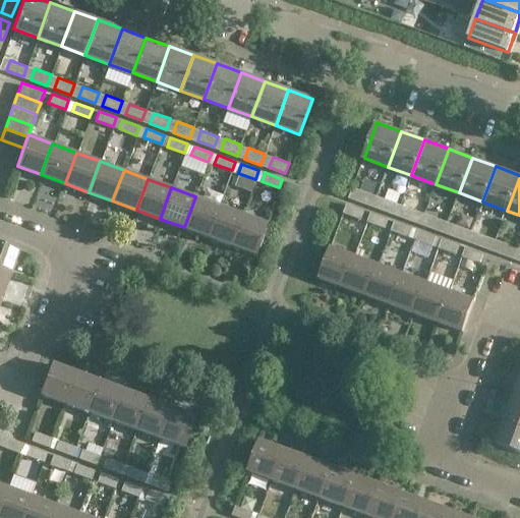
[(360,188),(356,199),(373,206),(378,194),(360,188)]
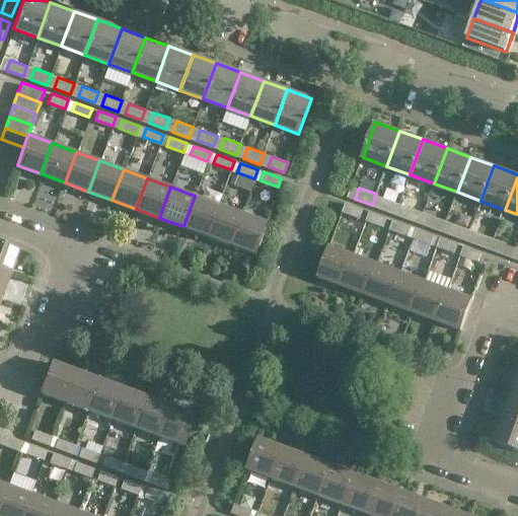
[(207,235),(218,205),(195,196),(183,226),(207,235)]
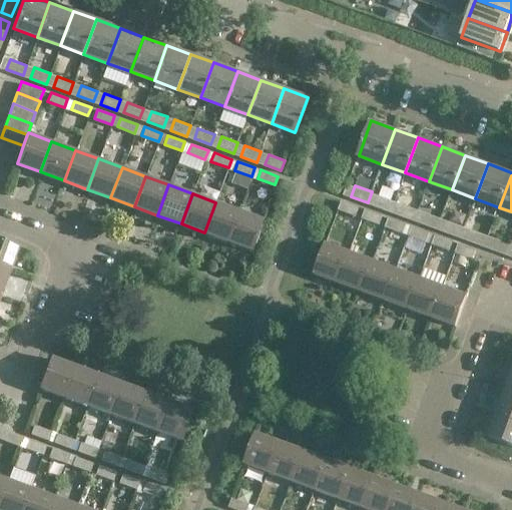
[(378,194),(374,204),(391,211),(395,200),(378,194)]
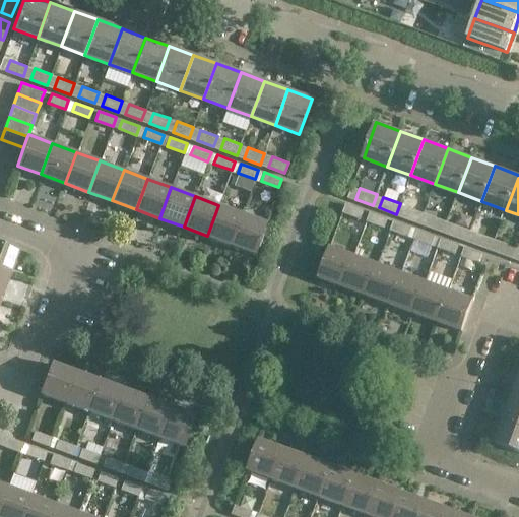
[(346,202),(343,211),(361,217),(365,208),(346,202)]
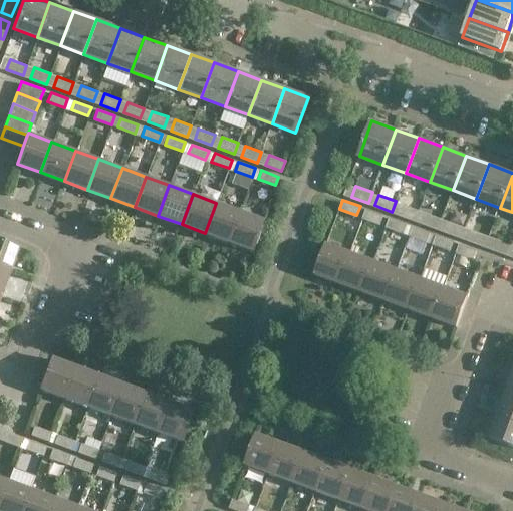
[(205,233),(228,241),(240,211),(216,203),(205,233)]
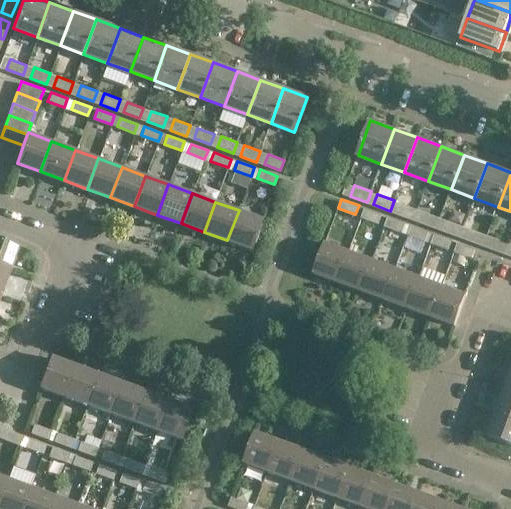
[(400,202),(397,213),(414,219),(417,209),(400,202)]
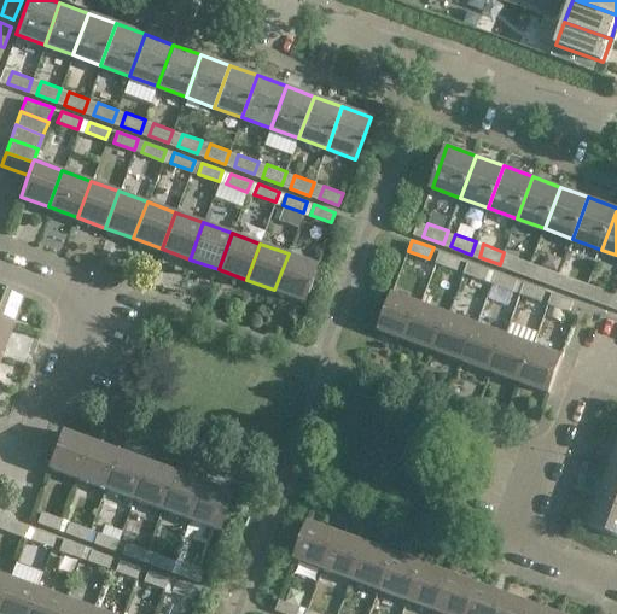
[(441,251),(437,261),(458,269),(461,258),(441,251)]
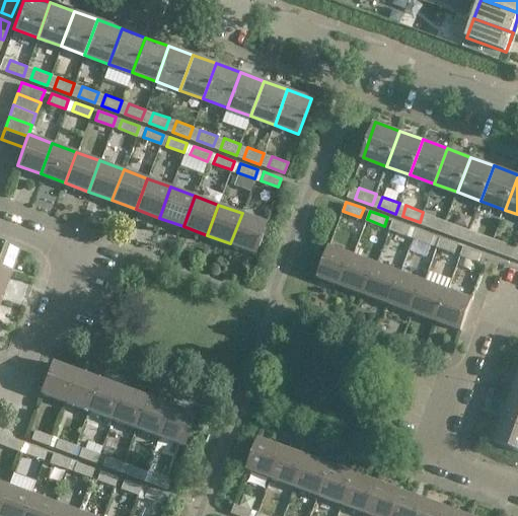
[(242,213),(230,243),(254,252),(266,222),(242,213)]
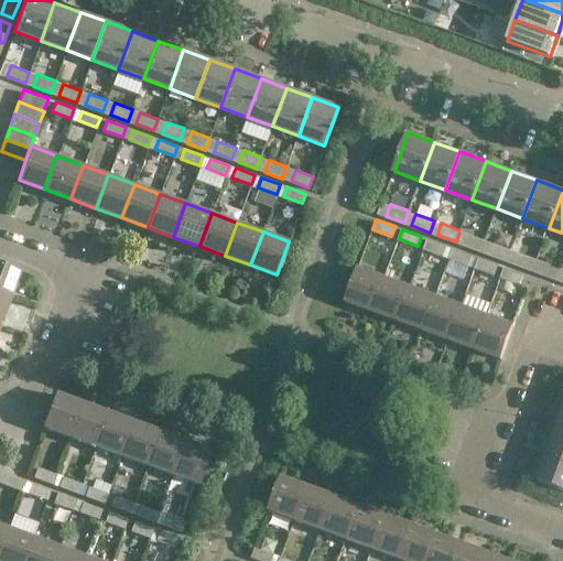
[(467,233),(463,245),(482,251),(486,239),(467,233)]
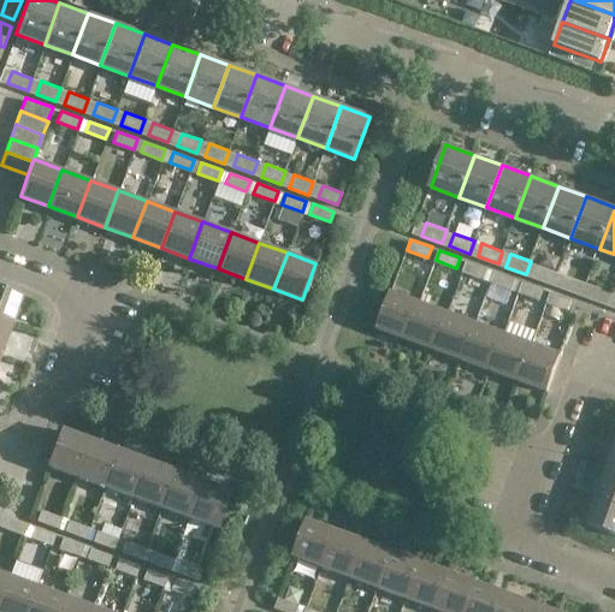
[(467,260),(463,271),(484,278),(488,267),(467,260)]
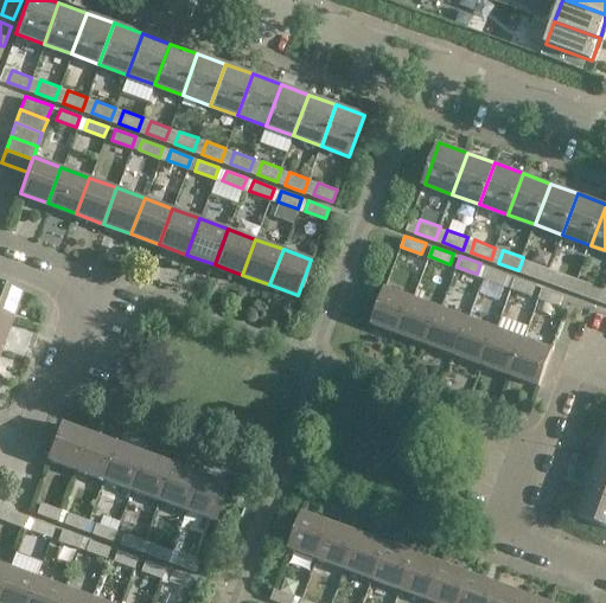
[(530,261),(525,273),(546,280),(550,268),(530,261)]
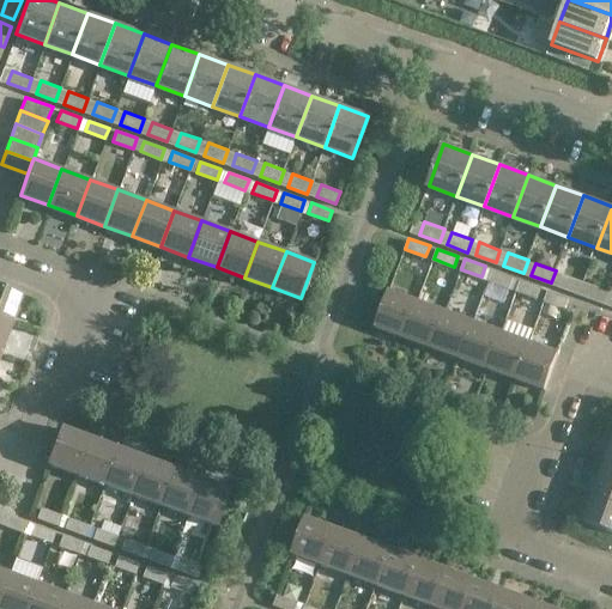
[(494,269),(490,280),(509,287),(514,276),(494,269)]
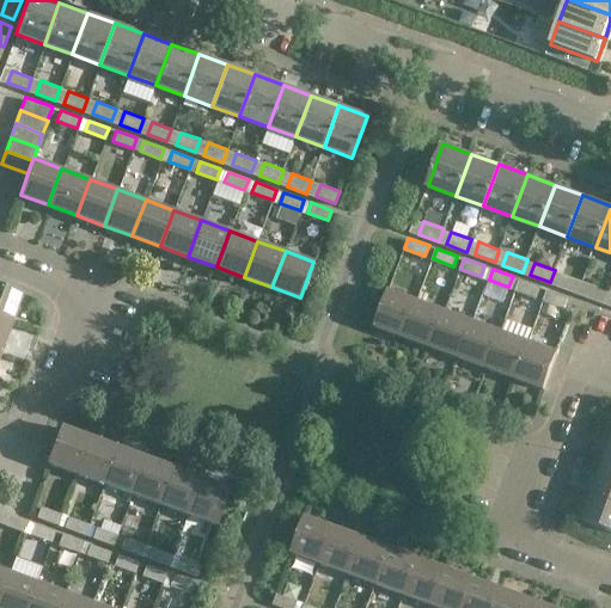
[(563,272),(558,286),(579,293),(584,281),(563,272)]
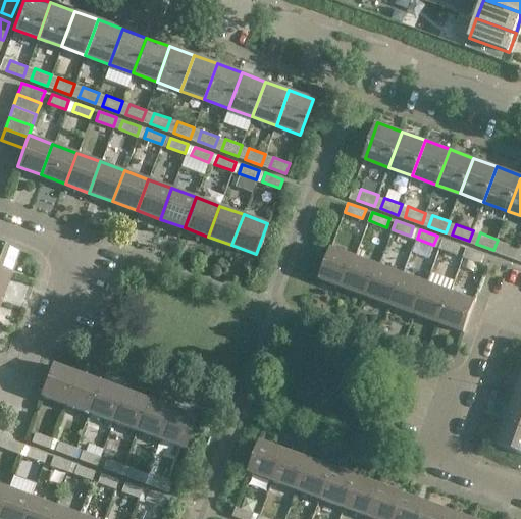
[(444,239),(440,247),(458,254),(461,245),(444,239)]
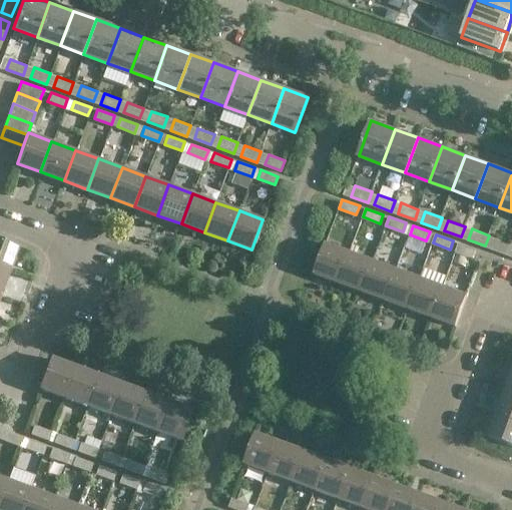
[(495,237),(491,247),(508,255),(511,246),(511,243),(495,237)]
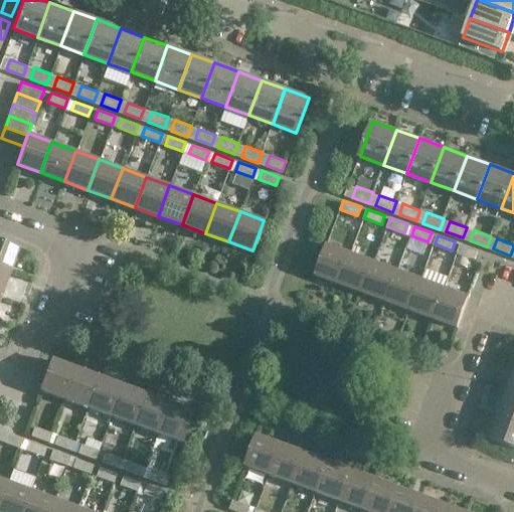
[(0,267),(10,272),(18,247),(0,240),(0,267)]
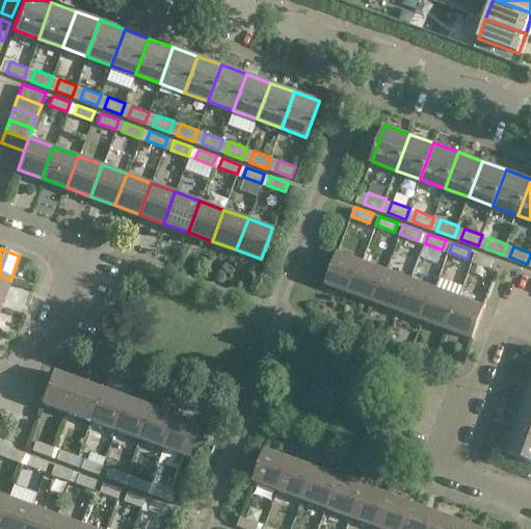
[(363,261),(338,252),(326,283),(351,292),(363,261)]
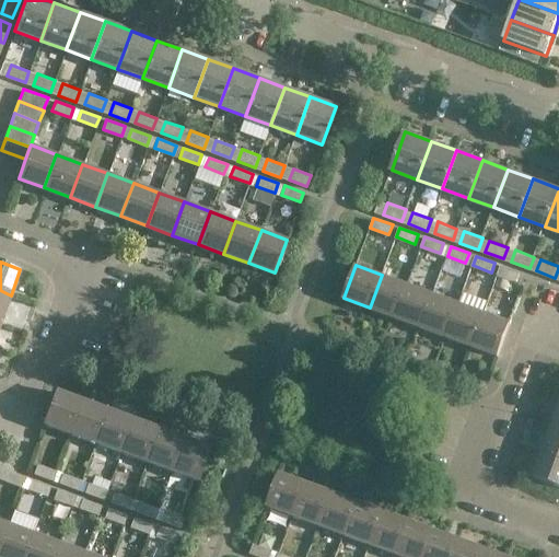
[(516,281),(520,271),(501,265),(498,275),(516,281)]
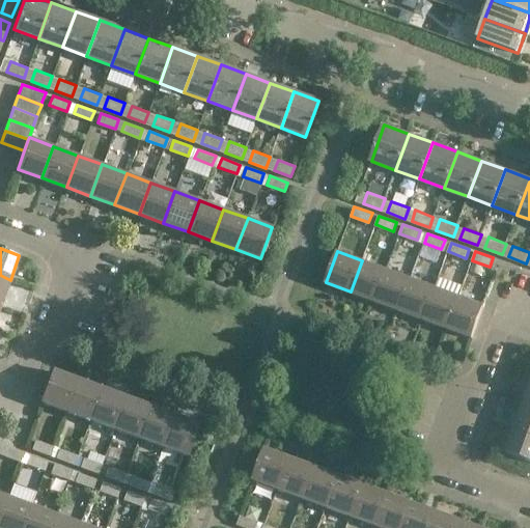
[(362,260),(351,292),(374,301),(386,269),(362,260)]
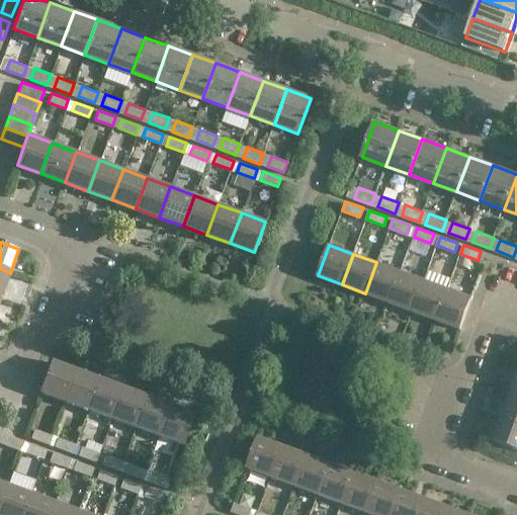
[(365,293),(390,302),(401,271),(376,262),(365,293)]
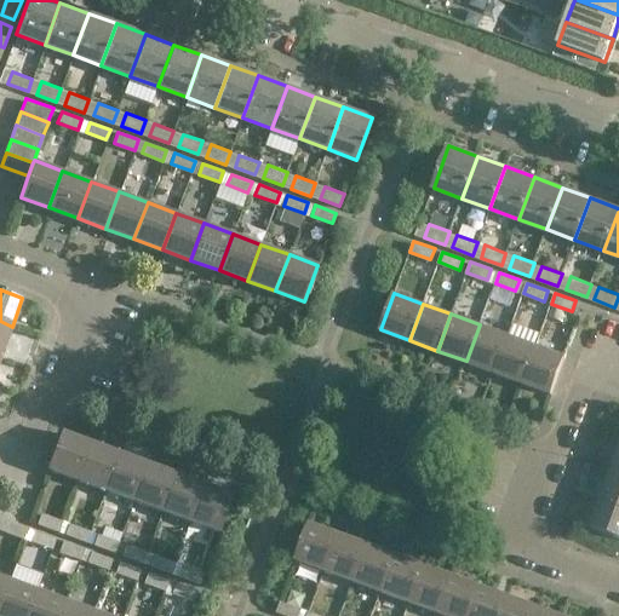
[(0,353),(1,355),(12,327),(0,321),(0,353)]
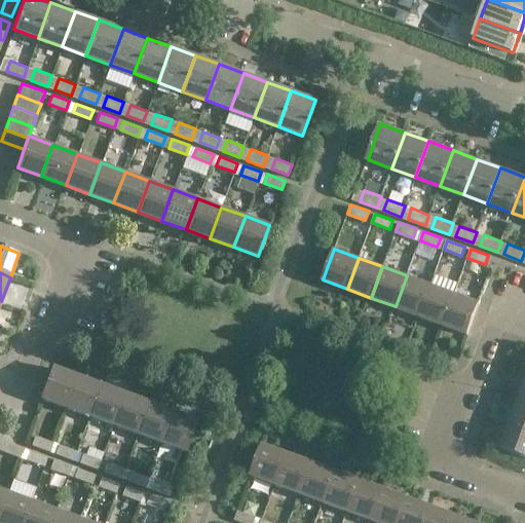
[(407,275),(396,306),(419,315),(430,285),(407,275)]
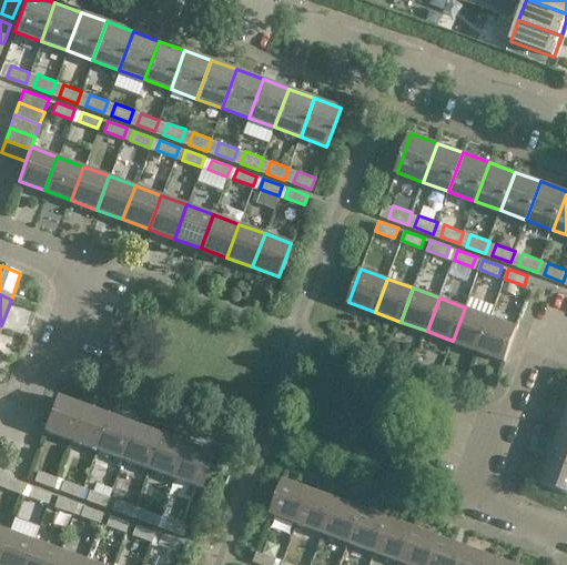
[(465,308),(453,341),(479,351),(492,316),(465,308)]
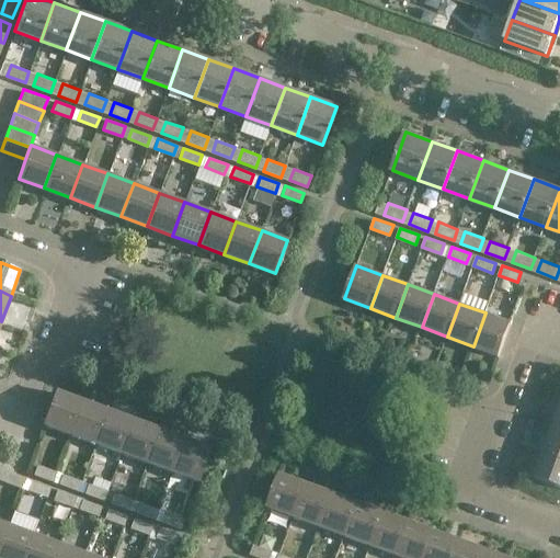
[(473,346),(499,355),(511,322),(486,312),(473,346)]
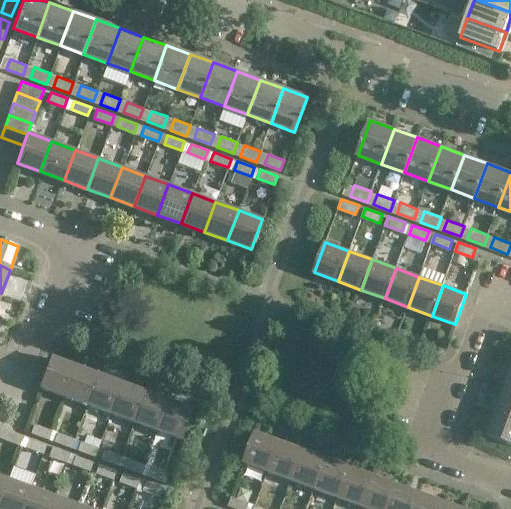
[(51,356),(40,386),(63,395),(75,365),(51,356)]
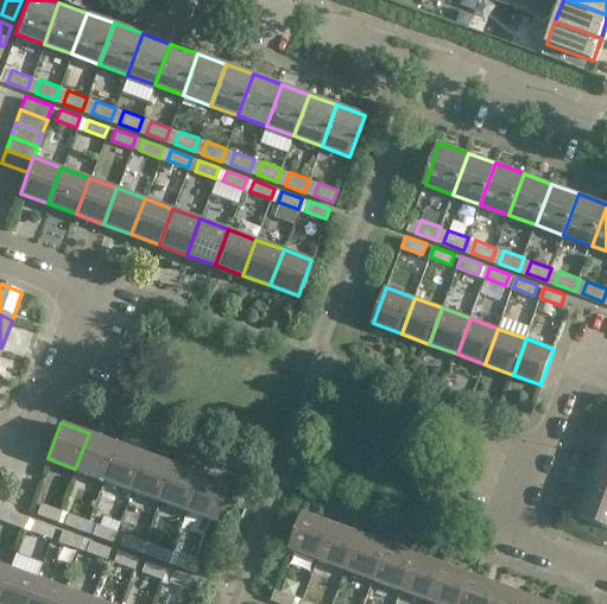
[(89,433),(75,469),(103,478),(117,443),(89,433)]
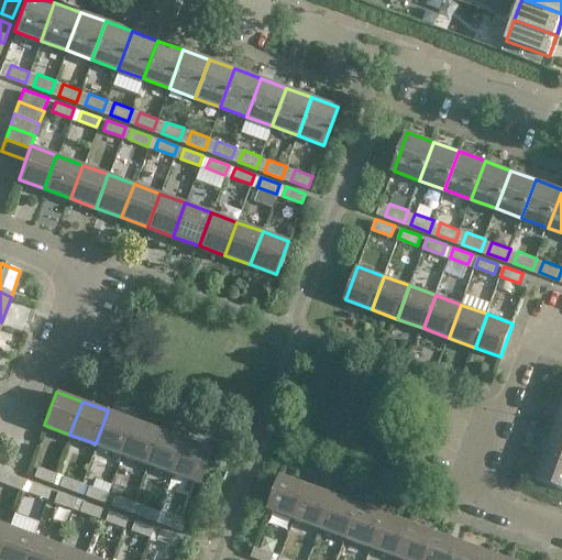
[(108,410),(96,443),(121,453),(133,420),(108,410)]
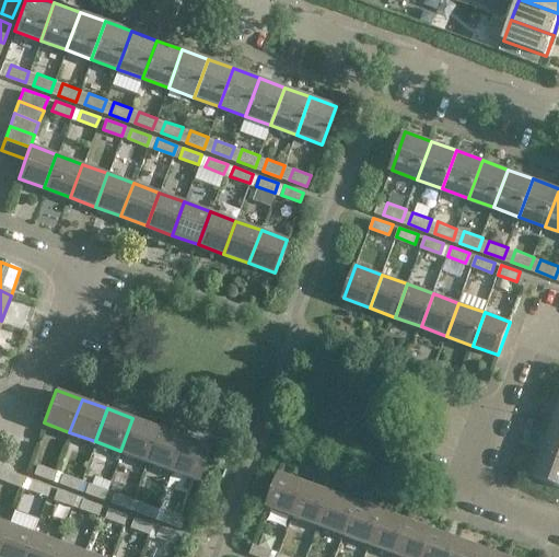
[(132,418),(120,451),(147,461),(159,427),(132,418)]
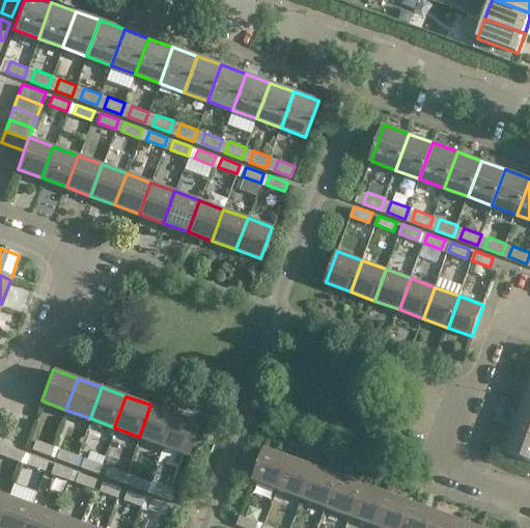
[(529,404),(524,401),(515,426),(529,432),(529,404)]
